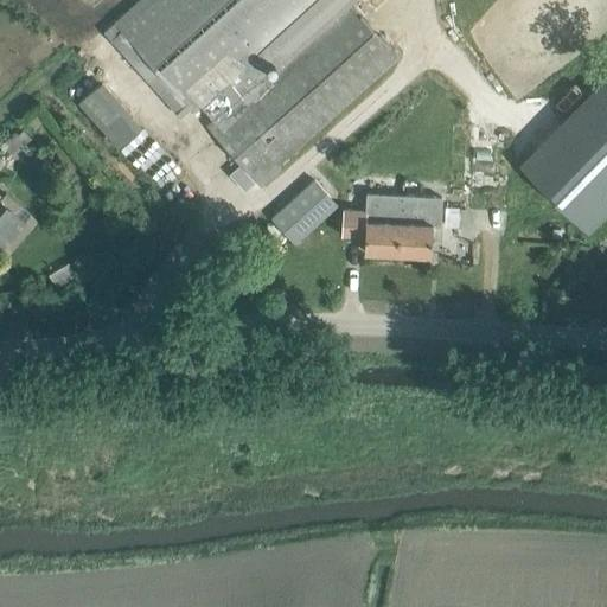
[(268,76),(253,58),(317,0),(139,0),(114,23),(193,112),(199,106),(215,123),(209,129),(260,185),(280,168),(276,165),(397,56),(349,2),(268,76)]
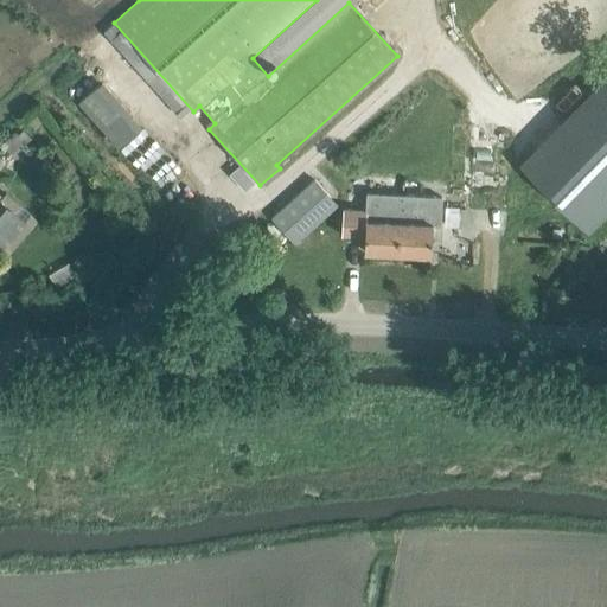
[(606,77),(521,167),(587,231),(606,209),(606,77)]
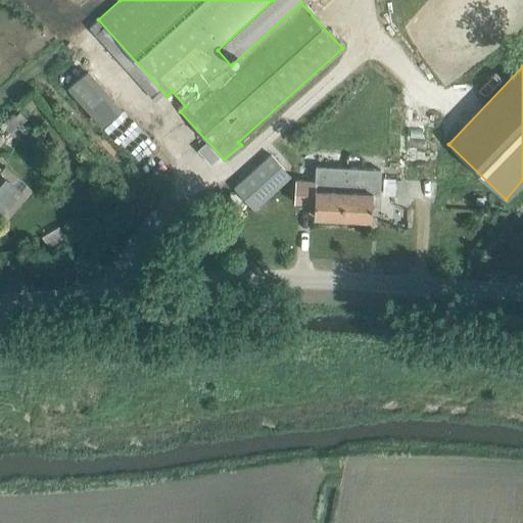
[(67,87),(102,127),(119,112),(84,73),(67,87)]
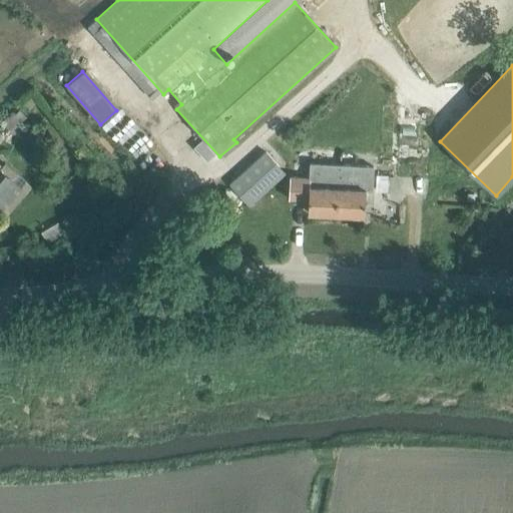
[(22,102),(28,108),(36,101),(30,94),(22,102)]
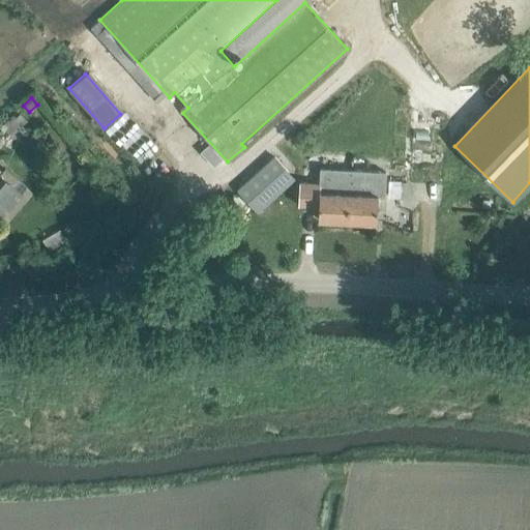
[(436,118),(436,134),(448,135),(448,118),(436,118)]
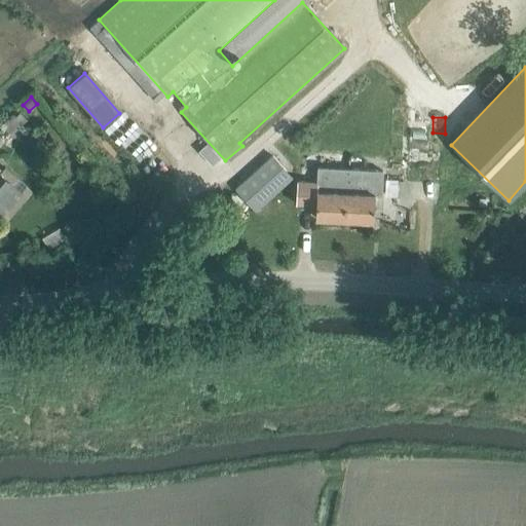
[(343,219),(346,170),(317,167),(316,182),(297,181),(296,204),(315,205),(314,218),(343,219)]
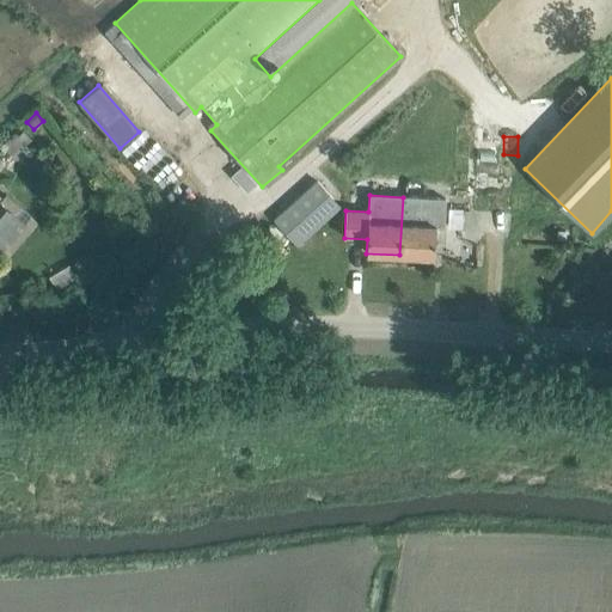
[(403,197),(399,255),(434,257),(435,227),(442,227),(445,200),(403,197)]
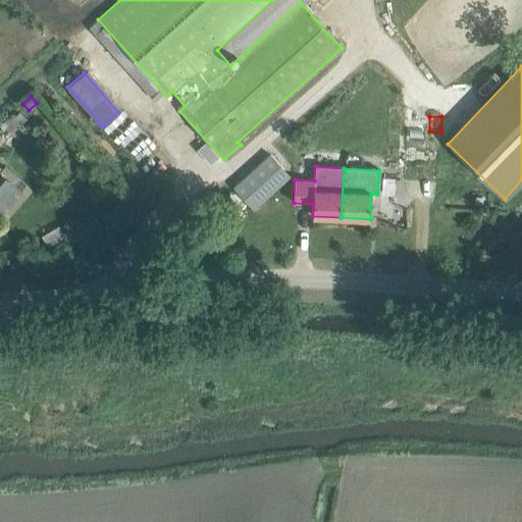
[(0,194),(11,183),(0,172),(0,194)]
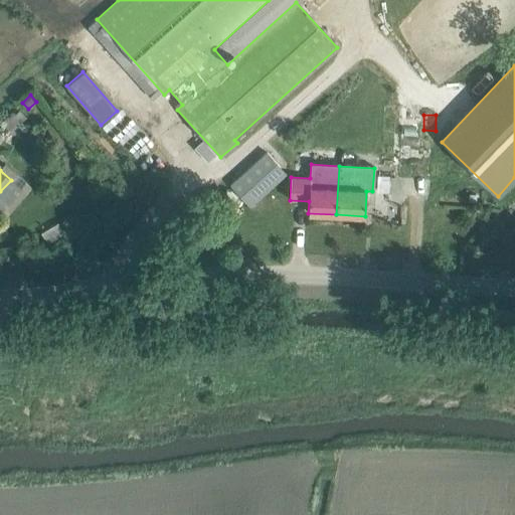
[(387,192),(388,176),(376,175),(376,191),(387,192)]
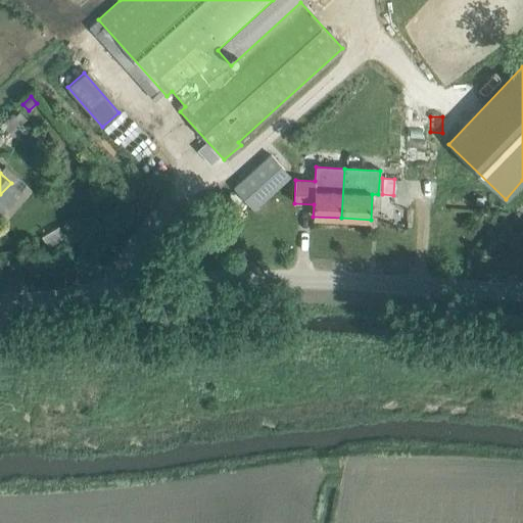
[(60,227),(43,235),(49,247),(66,239),(60,227)]
